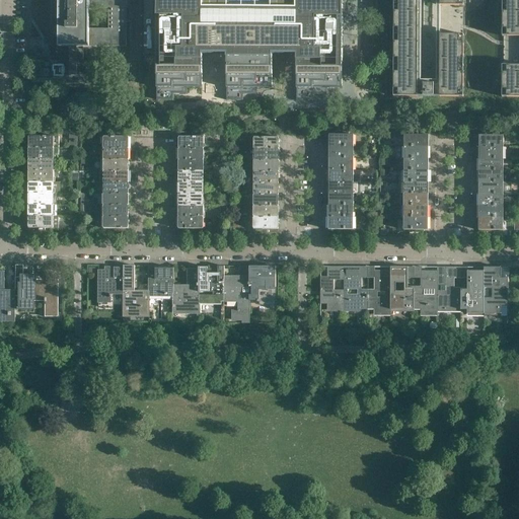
[(101,62),(83,62),(83,47),(127,47),(127,33),(127,8),(126,0),(52,0),(52,38),(49,38),(49,46),(57,46),(57,44),(61,44),(61,47),(69,47),(69,62),(52,62),(52,84),(101,84),(101,62)]
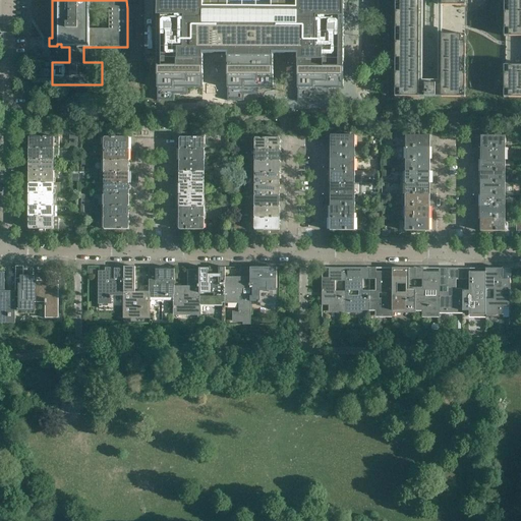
[(343,0),(157,0),(157,101),(174,101),(174,95),(187,95),(187,89),(204,89),(204,55),(228,55),(227,101),(237,101),(240,101),(244,101),(244,95),(257,95),(257,89),(274,89),(274,55),(298,55),(297,102),(314,102),(314,96),(328,96),(328,90),(344,90),(343,0)]
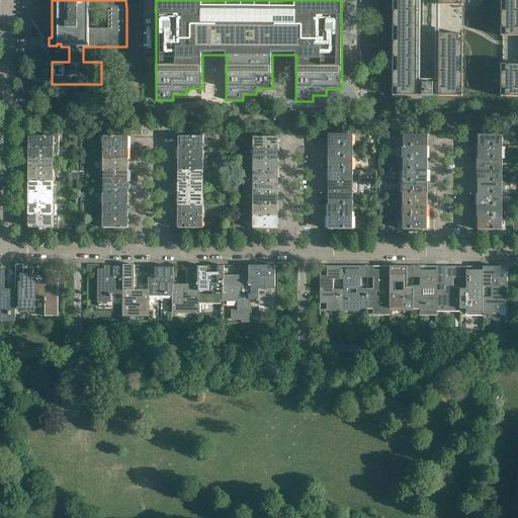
[(462,97),(462,0),(393,0),(393,96),(462,97)]
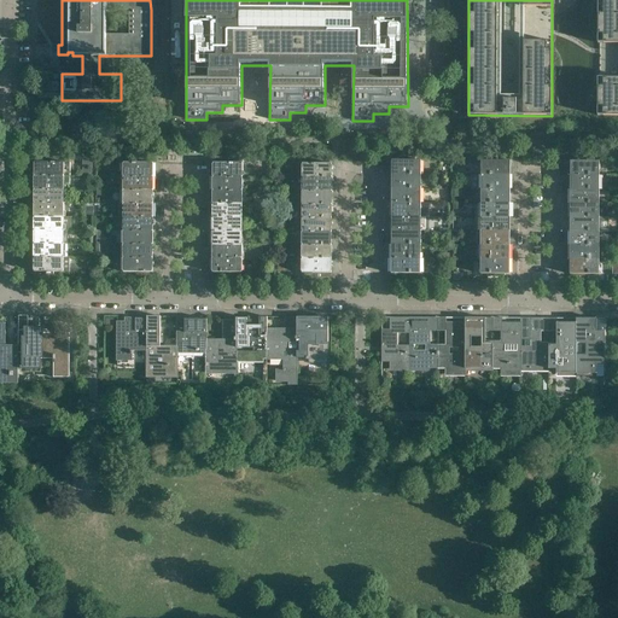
[(617,0),(598,0),(598,77),(598,89),(598,116),(617,115),(617,0)]
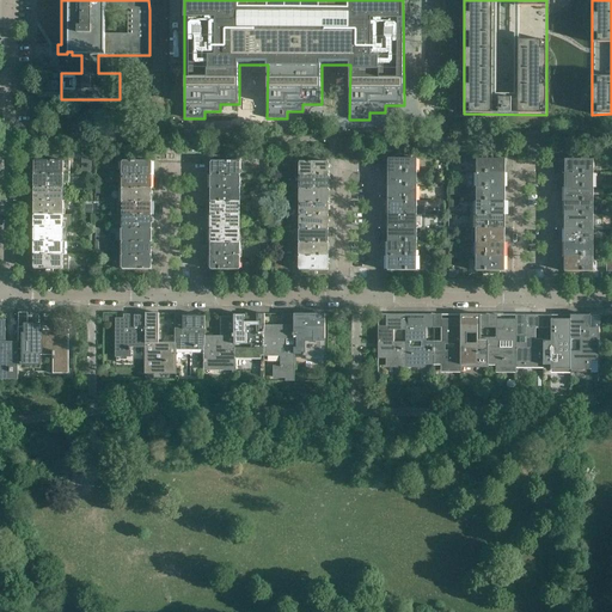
[(63,155),(63,146),(51,146),(51,155),(63,155)]
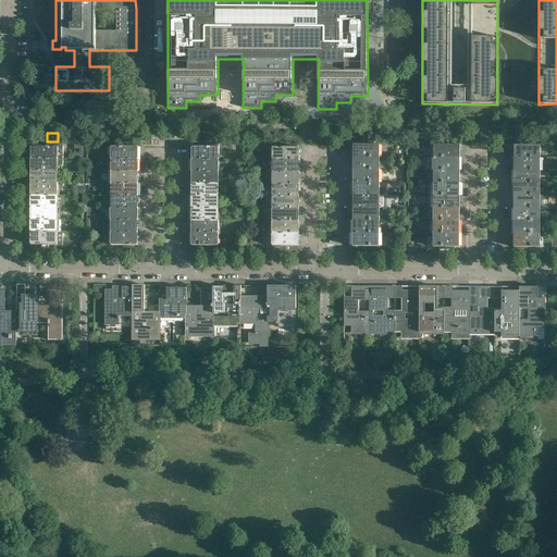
[(58,159),(58,147),(58,141),(47,141),(47,147),(32,147),(32,159),(58,159)]
